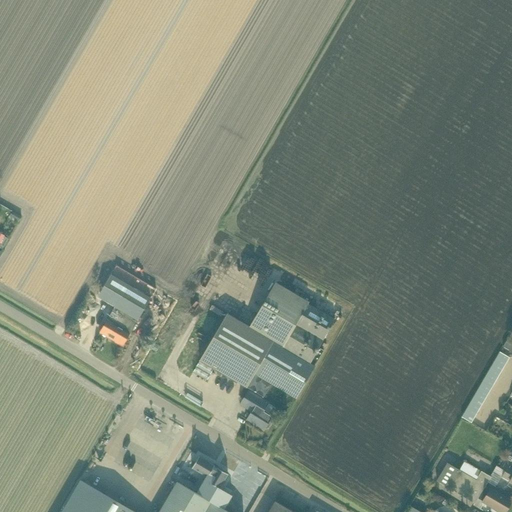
[(13,211),(10,216),(19,221),(22,216),(13,211)]
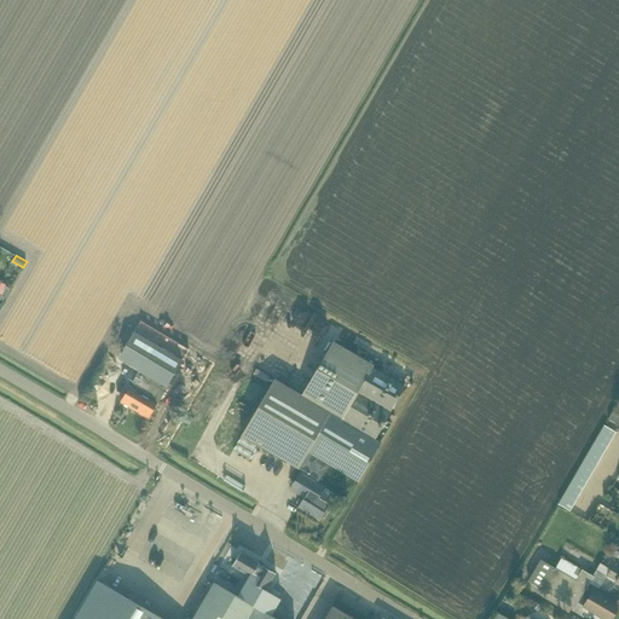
[(310,300),(320,308),(327,302),(316,294),(310,300)]
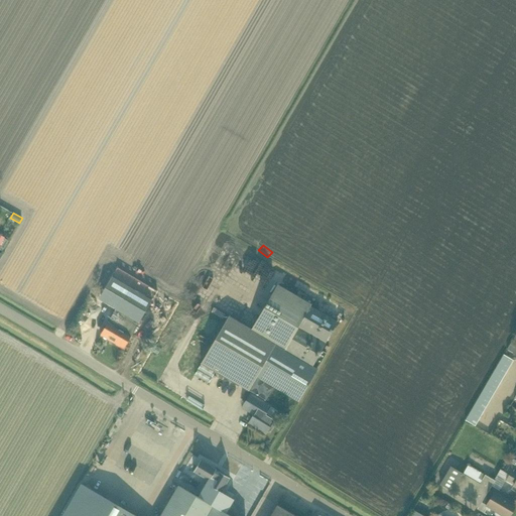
[(124,349),(152,299),(112,276),(99,299),(116,309),(101,335),(117,344),(117,345),(124,349)]
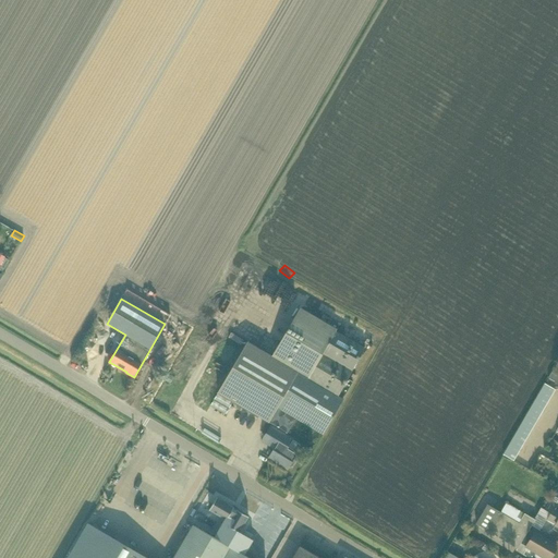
[(347,378),(364,348),(299,311),(273,356),(247,342),(218,392),(287,433),(291,425),(295,417),(306,424),(323,433),(342,398),(344,398),(353,381),(347,378)]
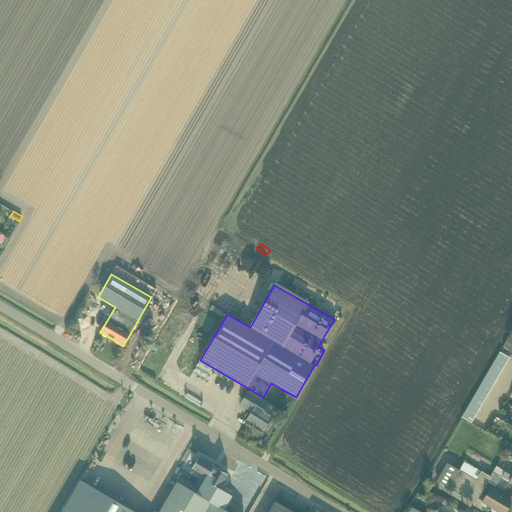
[(185,337),(189,326),(175,321),(171,332),(185,337)]
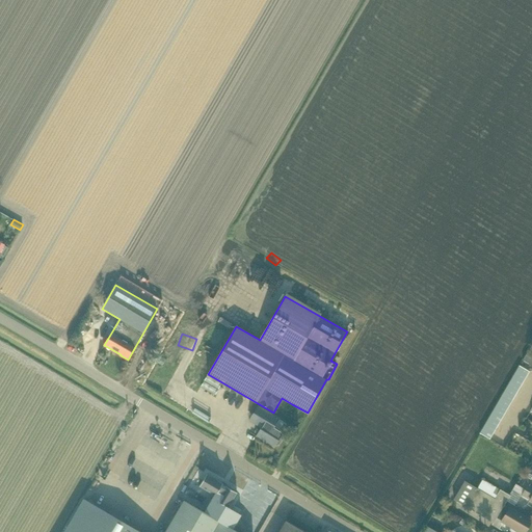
[(531,365),(531,357),(526,354),(523,360),(531,365)]
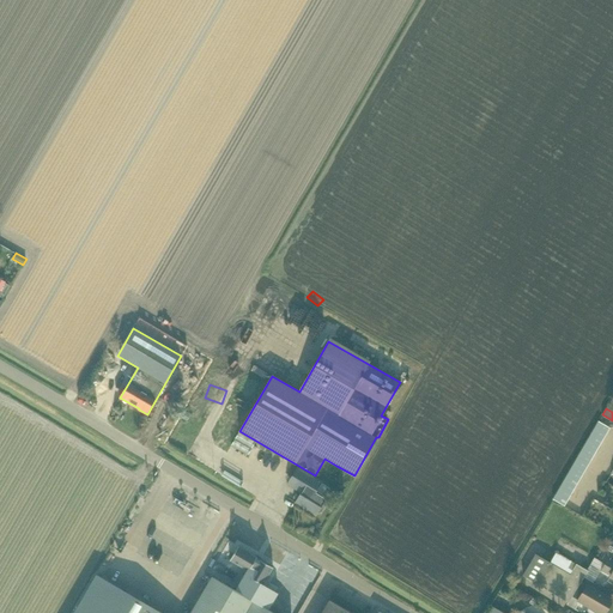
[(595,428),(607,434),(611,428),(599,422),(595,428)]
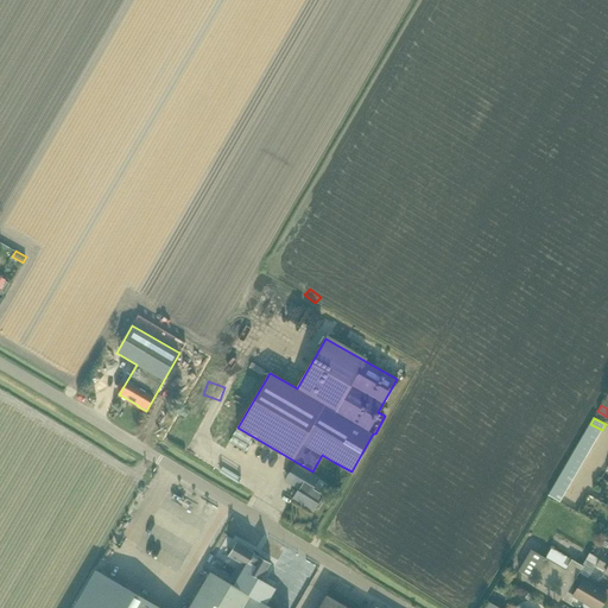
[(599,436),(602,430),(590,424),(587,430),(599,436)]
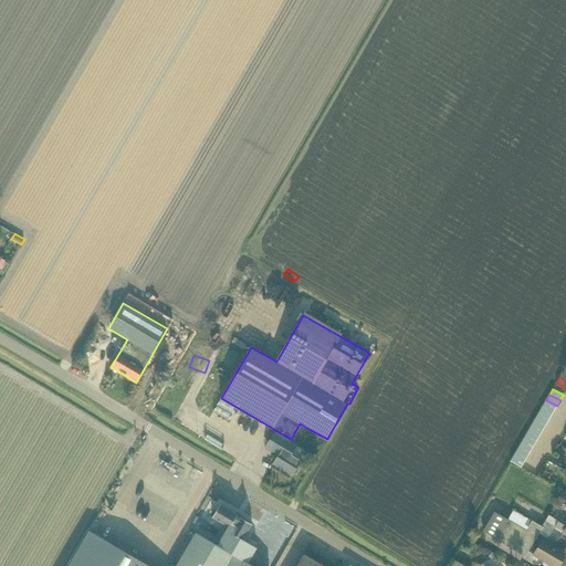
[(554,411),(557,406),(546,400),(543,406),(554,411)]
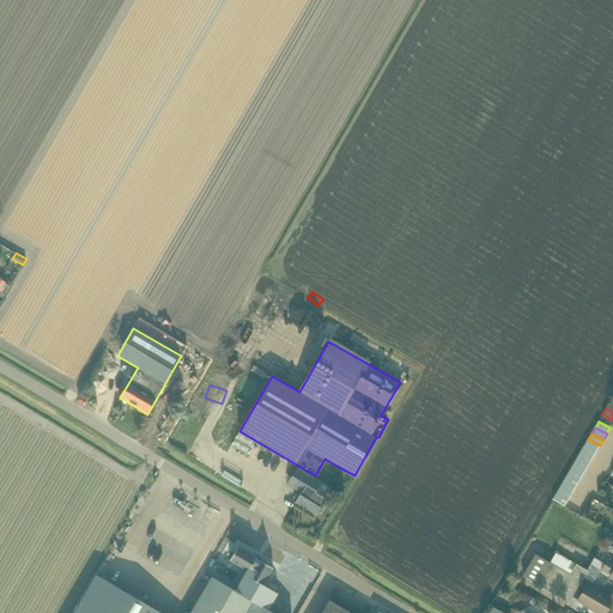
[(596,451),(600,445),(588,439),(584,445),(596,451)]
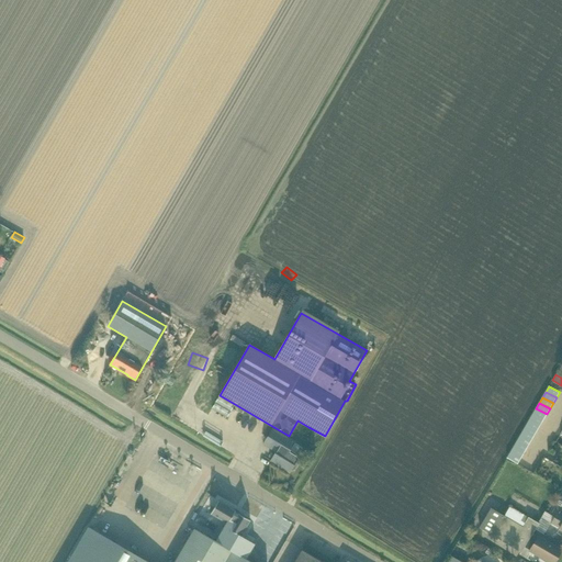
[(543,419),(547,414),(536,408),(532,414),(543,419)]
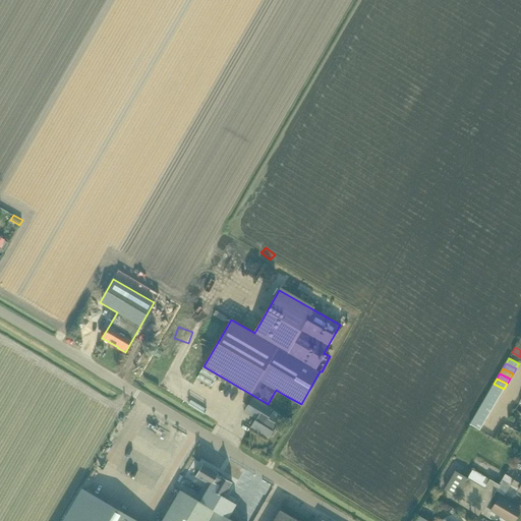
[(501,394),(504,389),(494,384),(490,389),(501,394)]
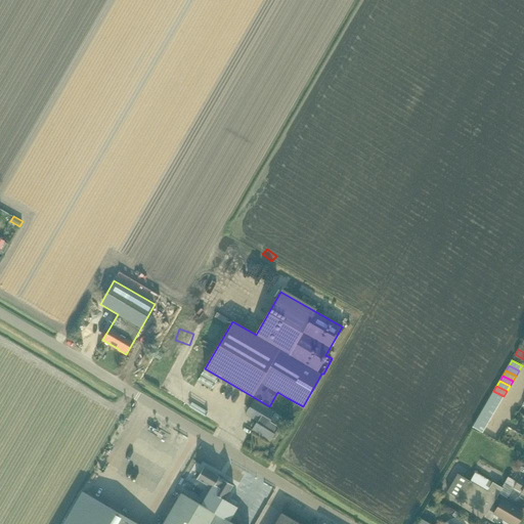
[(500,401),(504,396),(493,391),(490,396),(500,401)]
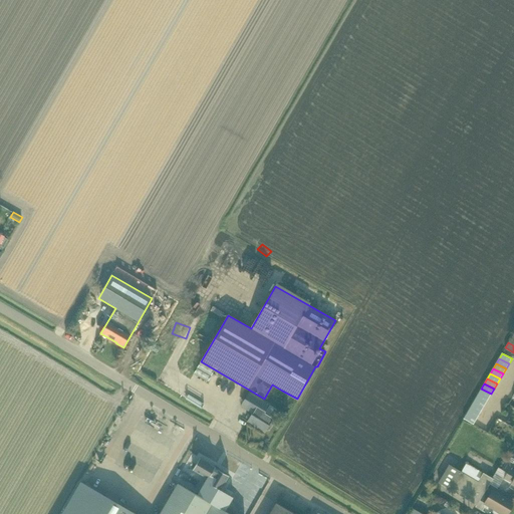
[(278,398),(282,391),(272,384),(268,392),(278,398)]
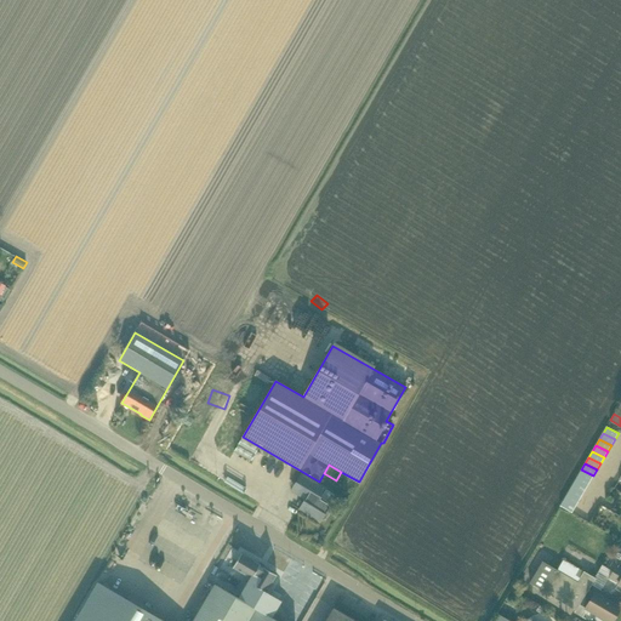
[(590,483),(593,476),(581,469),(577,476),(590,483)]
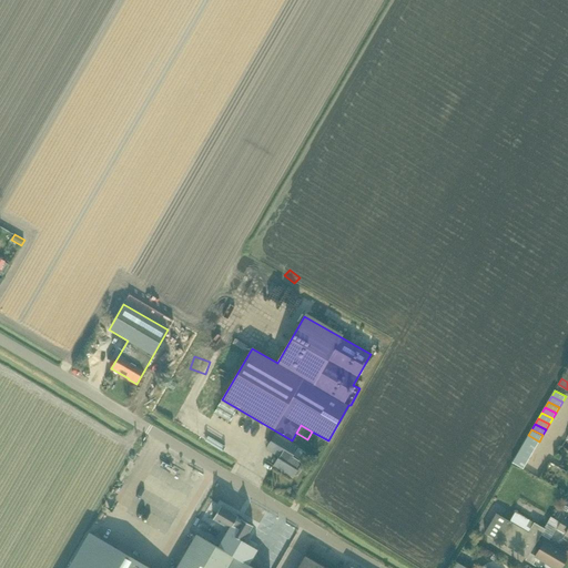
[(276,434),(269,446),(282,454),(275,465),(294,476),(295,474),(296,474),(300,474),(302,470),(301,467),(300,466),(302,462),(306,454),(297,448),(297,446),(291,443),(276,434)]
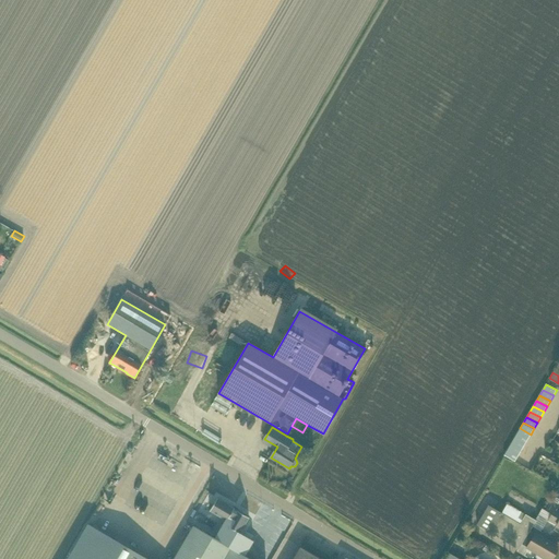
[(527,440),(531,435),(520,428),(516,433),(527,440)]
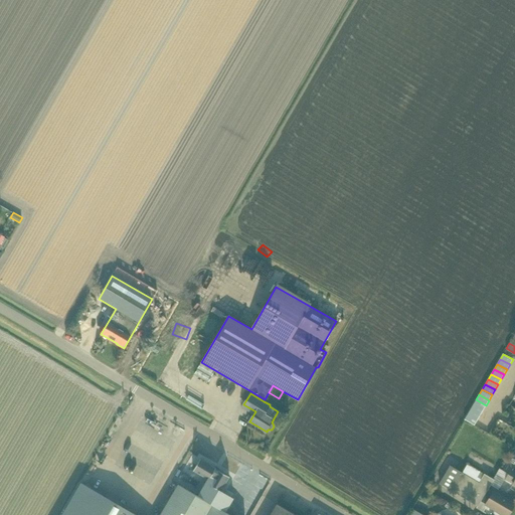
[(483,410),(486,405),(476,399),(474,404),(483,410)]
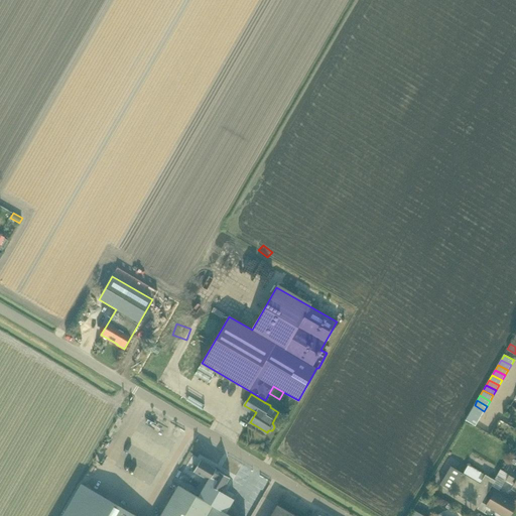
[(481,416),(484,411),(475,405),(472,410),(481,416)]
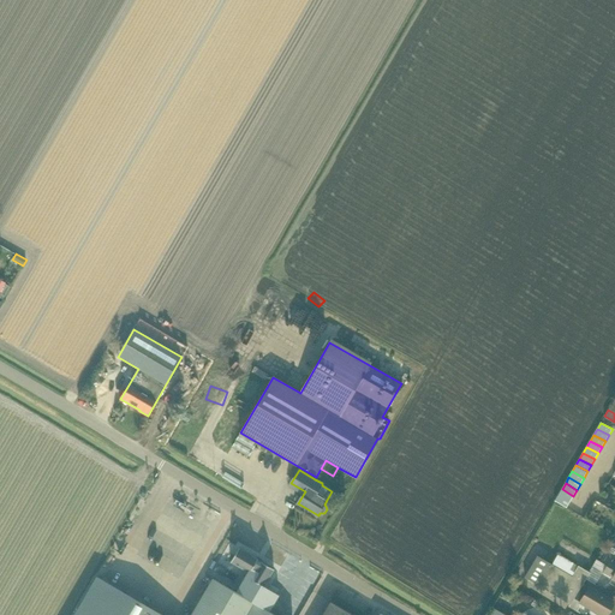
[(569,502),(573,496),(562,489),(559,495),(569,502)]
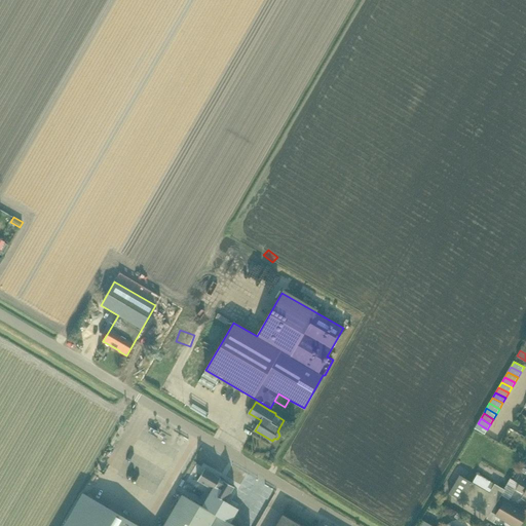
[(484,435),(487,429),(478,423),(475,428),(484,435)]
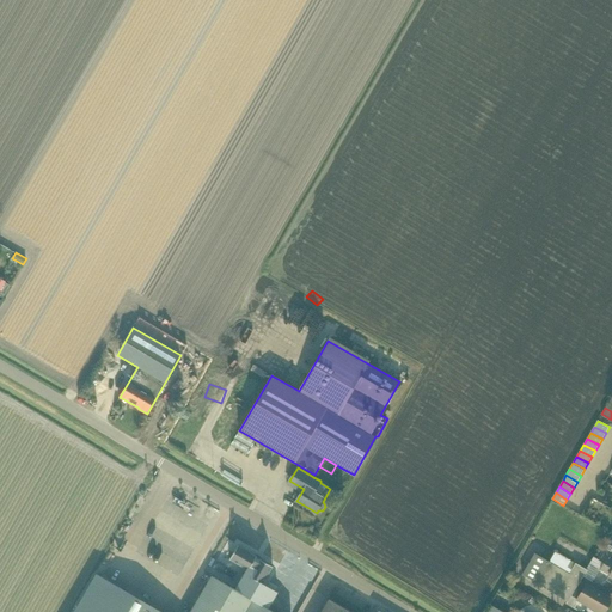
[(611,539),(611,540),(607,549),(611,551),(611,554),(610,558),(607,556),(599,570),(610,575),(607,580),(611,582),(611,539)]
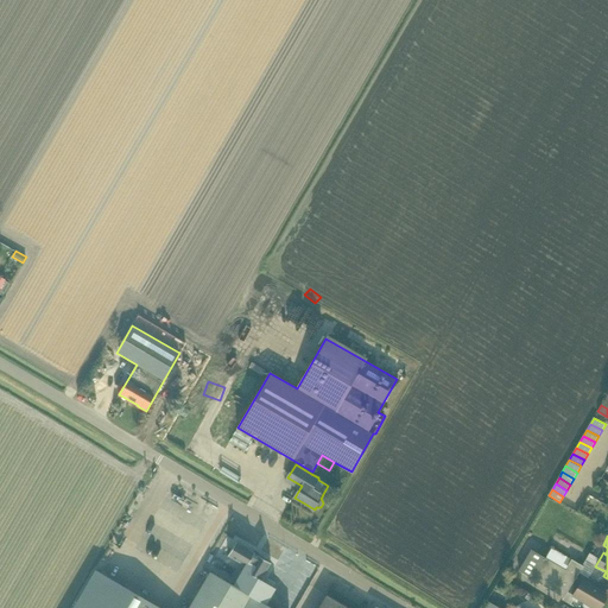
[(238,540),(228,555),(245,565),(242,570),(260,581),(261,578),(271,561),(247,546),(238,540)]
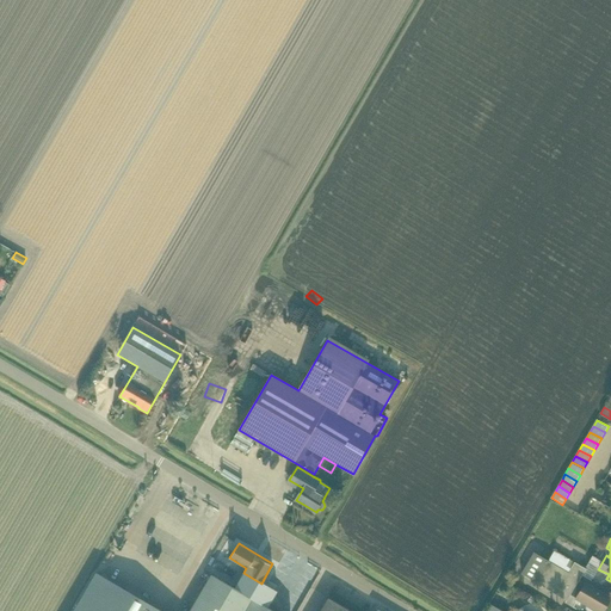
[(603,610),(610,597),(585,582),(579,580),(586,569),(555,550),(549,561),(534,551),(520,574),(567,600),(571,594),(575,598),(596,610),(603,610)]
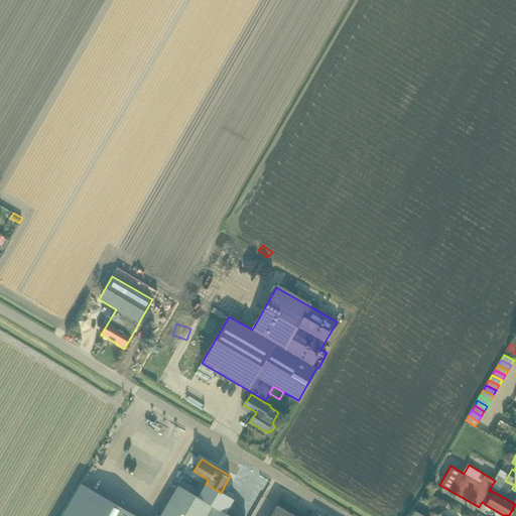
[(496,478),(501,482),(506,473),(500,470),(496,478)]
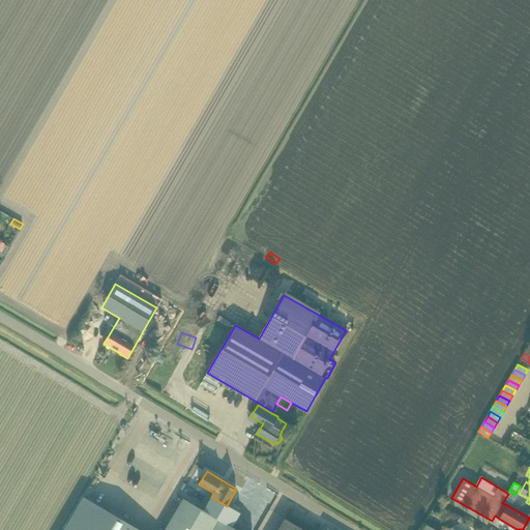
[(139,529),(85,498),(83,497),(63,529),(139,529)]
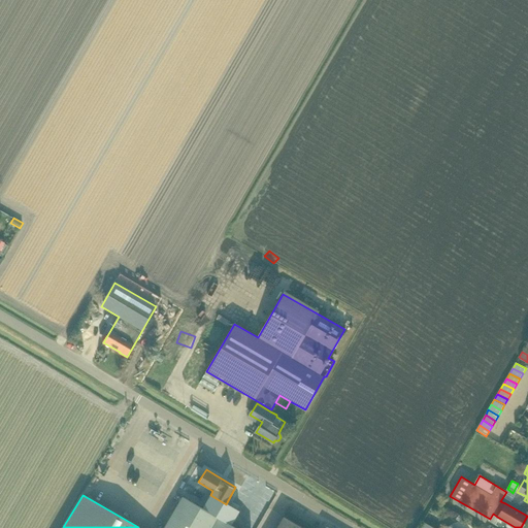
[(237,509),(227,502),(226,504),(210,495),(203,507),(229,523),(237,509)]
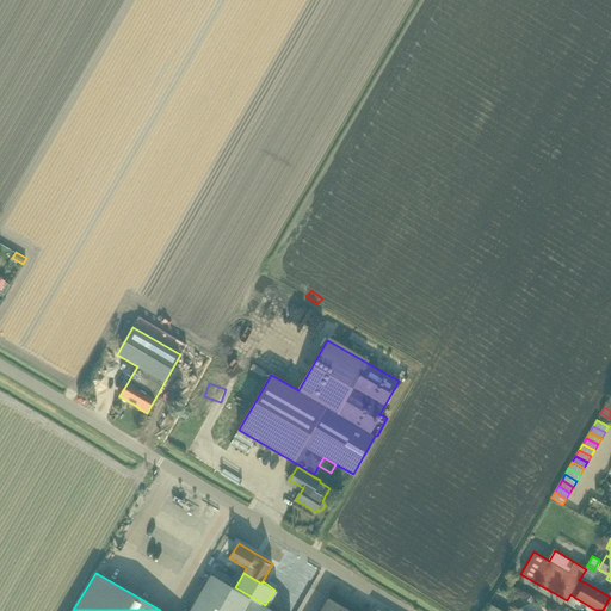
[(275,610),(265,605),(235,587),(213,574),(190,610),(275,610)]
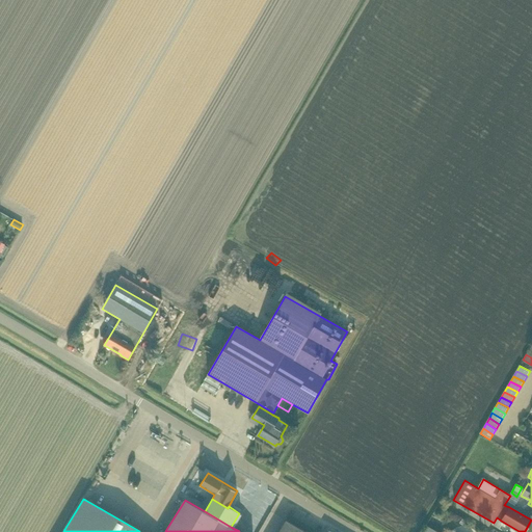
[(304,531),(286,521),(278,531),(304,531)]
